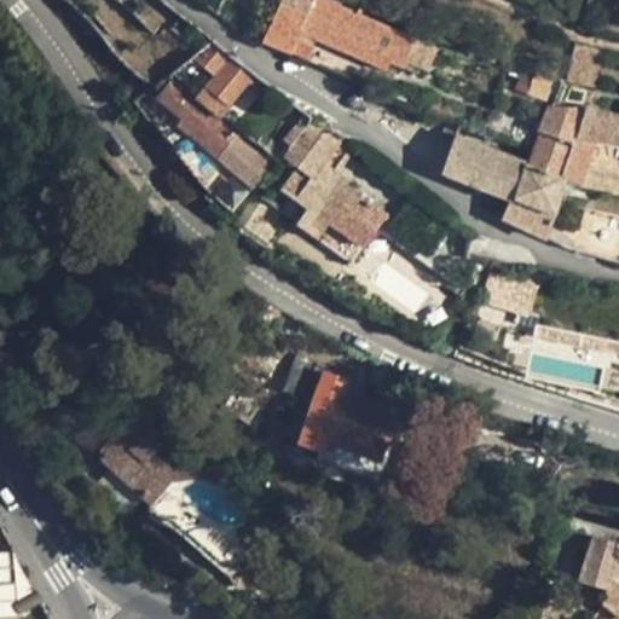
[(291,55),(301,33),(386,70),(389,62),(404,68),(405,63),(420,69),(429,46),(327,0),(281,0),(261,42),(291,55)]
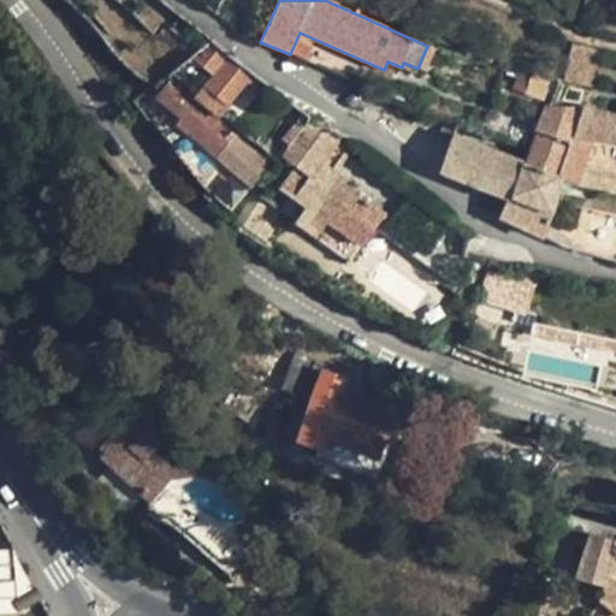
[(249,82),(261,93),(267,86),(244,67),(229,54),(213,42),(194,60),(213,75),(197,94),(223,114),(249,82)]
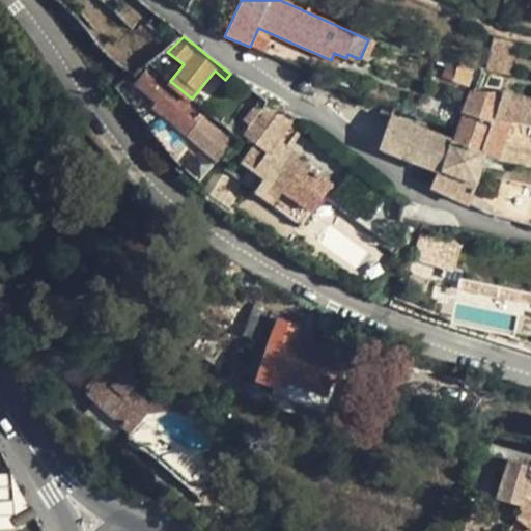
[(518,46),(493,39),(486,70),(510,76),(518,46)]
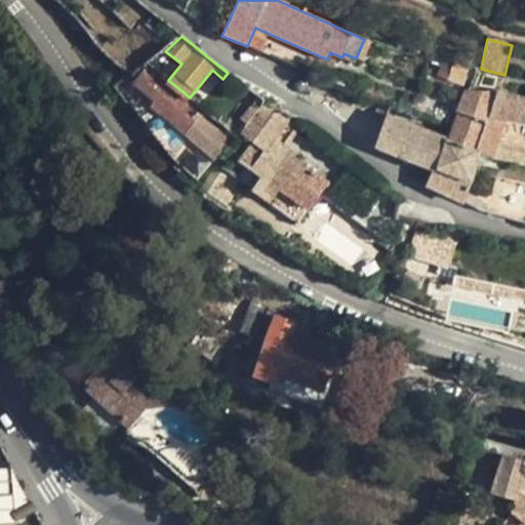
[(194,105),(147,67),(133,82),(155,101),(151,106),(212,157),(230,137),(200,116),(203,113),(194,105)]
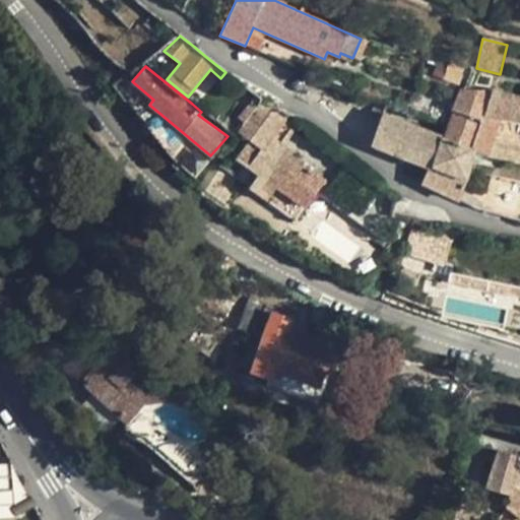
[(461,89),(444,138),(472,149),(492,90),(461,89)]
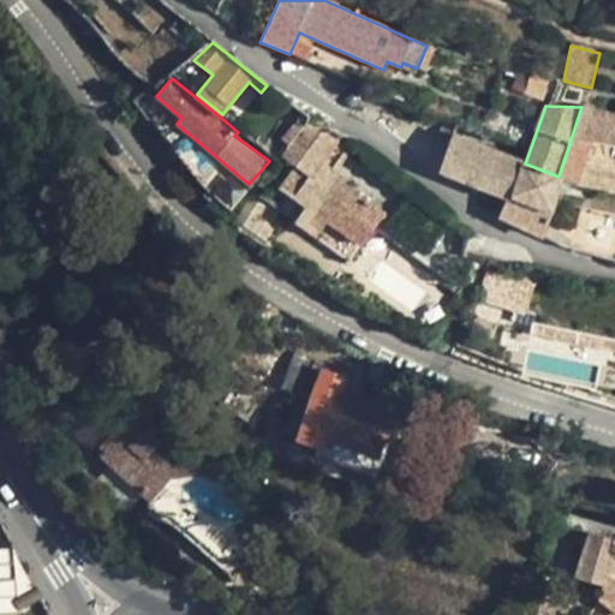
[(614,113),(602,111),(581,107),(559,177),(562,178),(561,180),(575,184),(614,189),(614,113)]
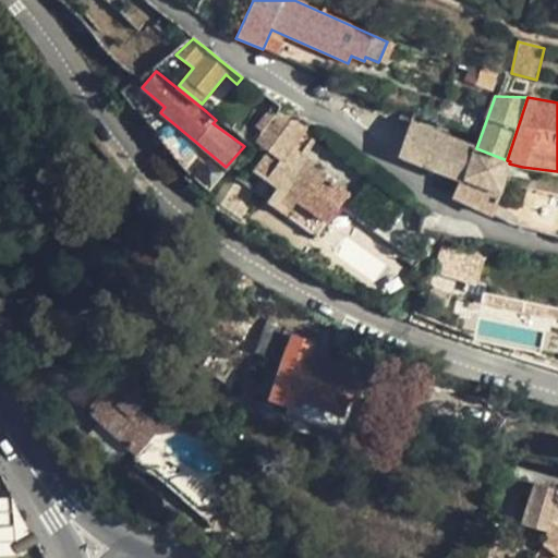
[(268,111),(255,126),(262,132),(274,116),(268,111)]
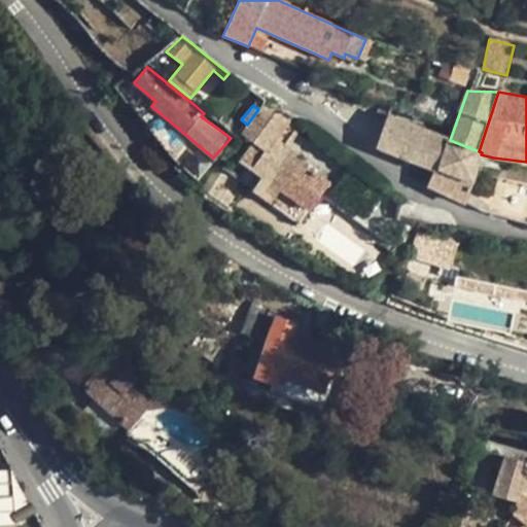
[(293,117),(285,111),(258,109),(247,125),(241,134),(253,143),(268,153),(254,173),(262,179),(255,190),(271,203),(279,191),(308,211),(329,181),(287,150),(276,142),(289,123),(293,117)]
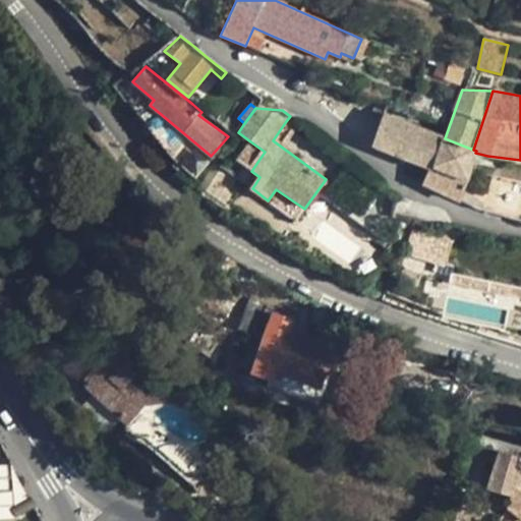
[(445,138),(384,114),(371,147),(429,169),(466,182),(475,153),(476,151),(473,150),(445,138)]
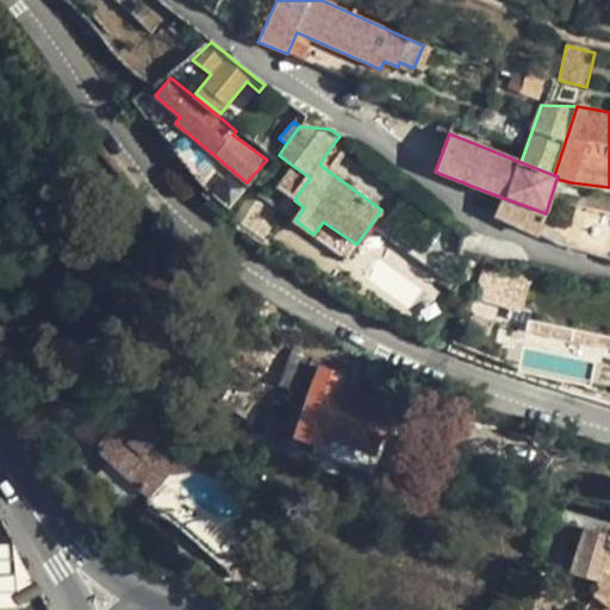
[(319,165),(332,174),(348,151),(335,142),(319,165)]
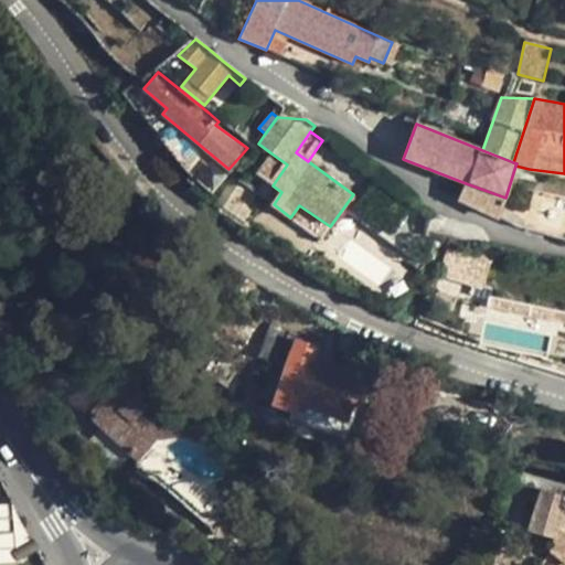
[(257,174),(273,185),(287,164),(272,153),(257,174)]
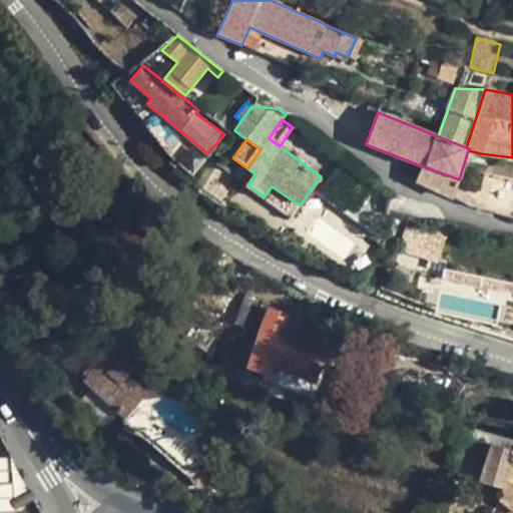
[(459,179),(423,166),(417,180),(453,197),(459,179)]
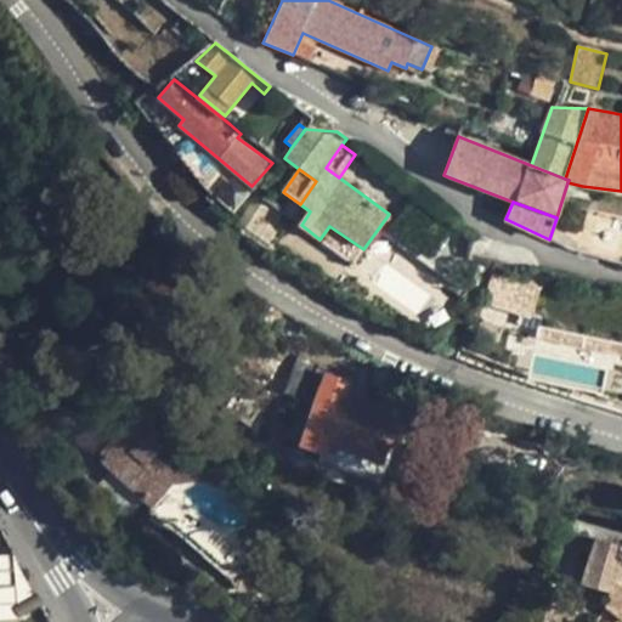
[(363,249),(329,226),(320,239),(354,263),(363,249)]
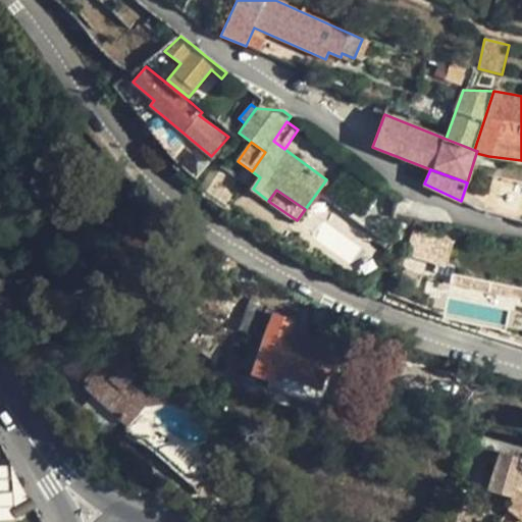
[(454,242),(414,230),(407,253),(447,265),(454,242)]
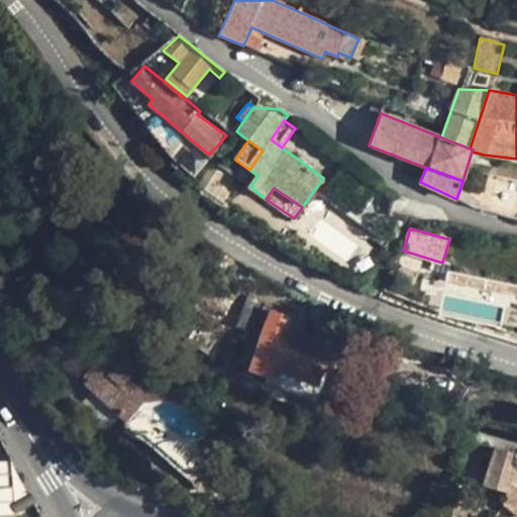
[(426,262),(403,254),(399,267),(421,274),(426,262)]
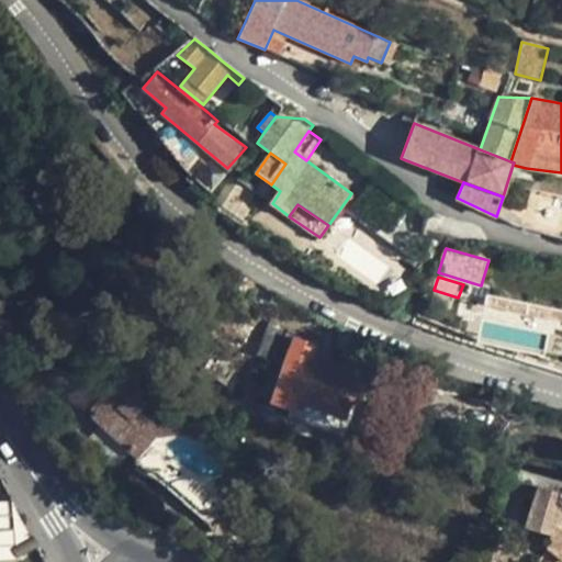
[(267,403),(289,335),(277,330),(255,398),(267,403)]
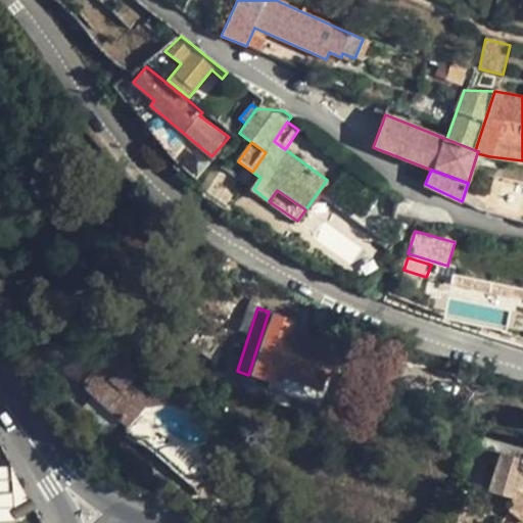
[(334,348),(271,325),(253,374),(273,380),(274,378),(276,371),(320,387),(334,348)]
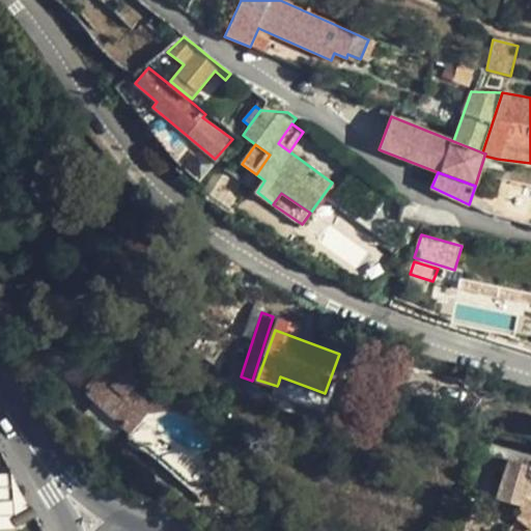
[(132,366),(117,352),(89,384),(87,385),(87,390),(88,394),(90,396),(99,403),(129,431),(127,438),(127,443),(129,445),(131,447),(137,449),(142,450),(146,450),(186,484),(189,485),(196,487),(208,487),(217,480),(168,441),(157,425),(150,414),(148,411),(148,408),(146,404),(131,390),(137,384),(138,382),(139,380),(137,373),(132,366)]
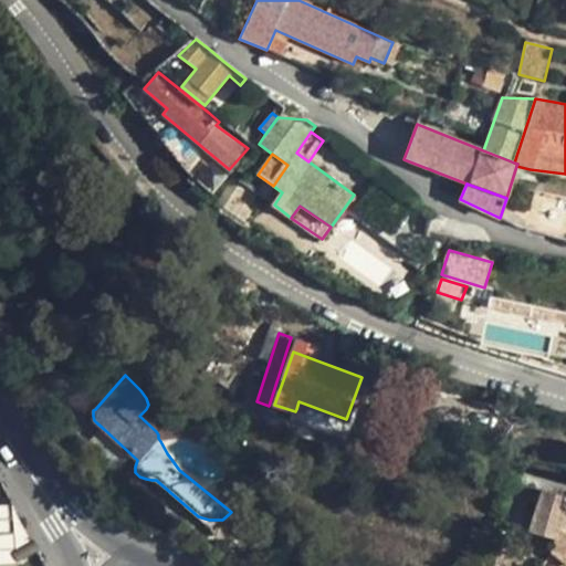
[(346,419),(299,401),(296,409),(348,429),(352,421),(346,419)]
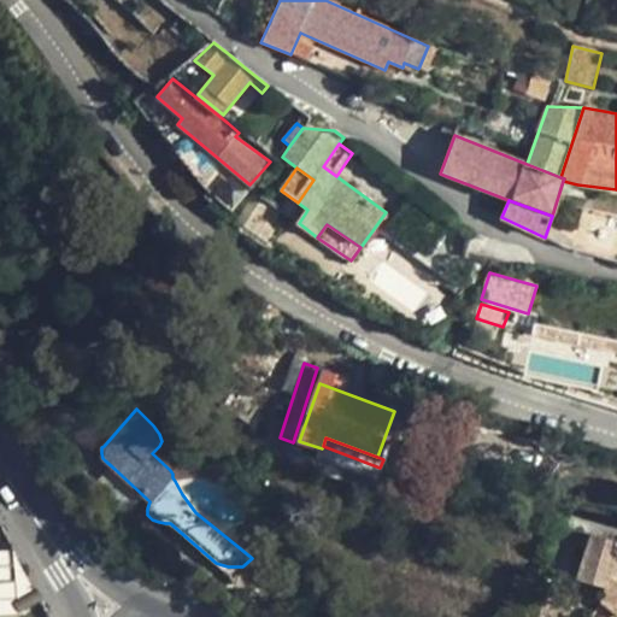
[(184,469),(172,474),(172,477),(175,481),(192,479),(199,479),(201,480),(221,485),(228,487),(231,489),(236,497),(247,487),(239,480),(233,474),(225,466),(221,464),(217,463),(212,462),(207,463),(197,466),(193,469),(184,469)]
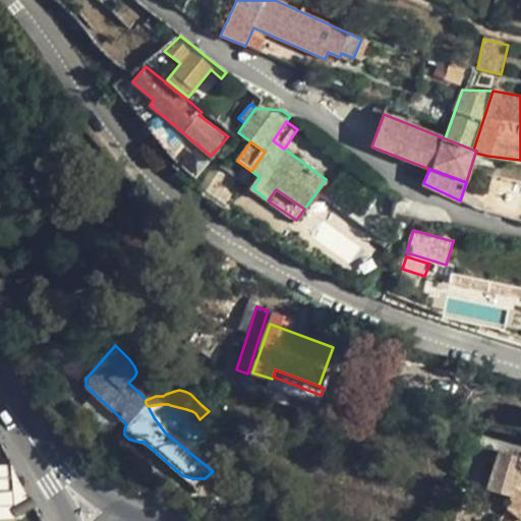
[(520,520),(520,458),(501,453),(488,491),(519,499),(500,520),(520,520)]
